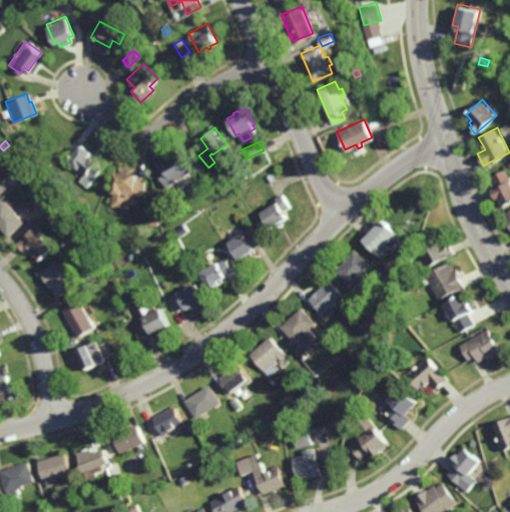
[(85,186),(78,181),(84,173),(66,160),(79,143),(94,155),(93,157),(96,160),(94,163),(100,167),(85,186)]
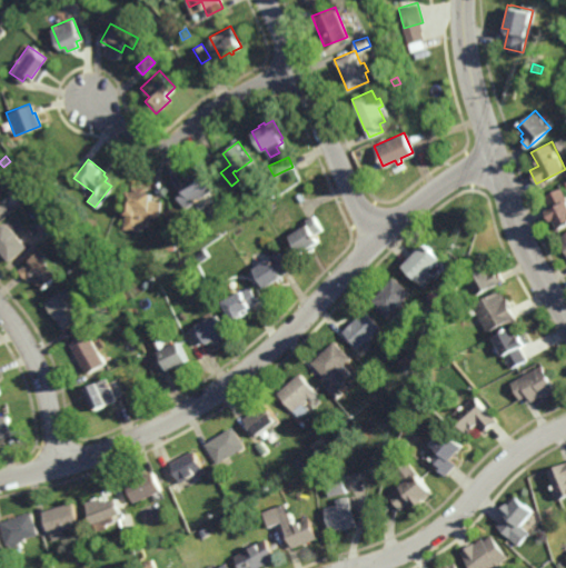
[(185,208),(175,193),(182,188),(179,183),(198,170),(211,189),(185,208)]
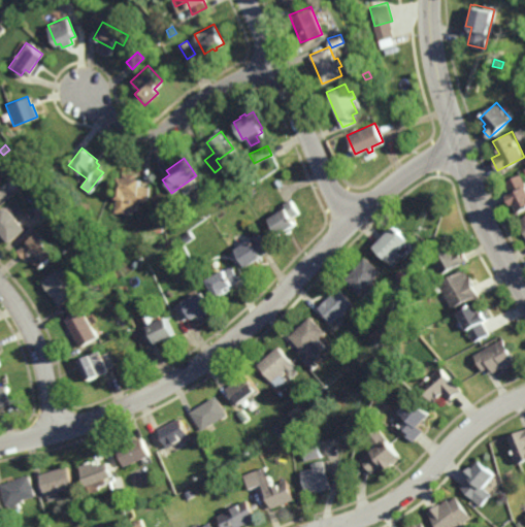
[(135,173),(135,178),(139,178),(138,185),(148,186),(146,201),(136,200),(136,210),(128,209),(128,213),(112,211),(117,175),(122,176),(122,171),(135,173)]
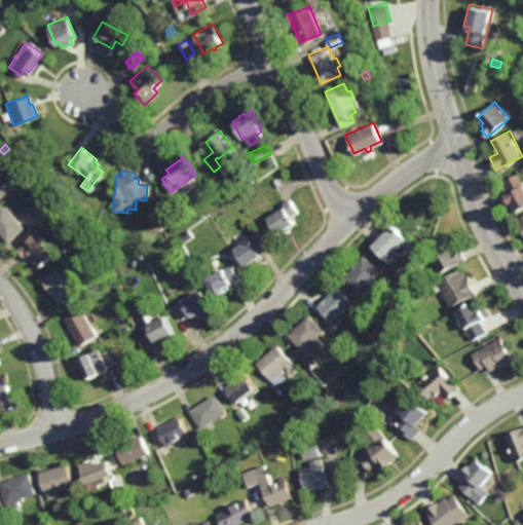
[(522,205),(514,211),(511,203),(508,204),(502,195),(511,191),(505,180),(520,173),(522,179),(522,205)]
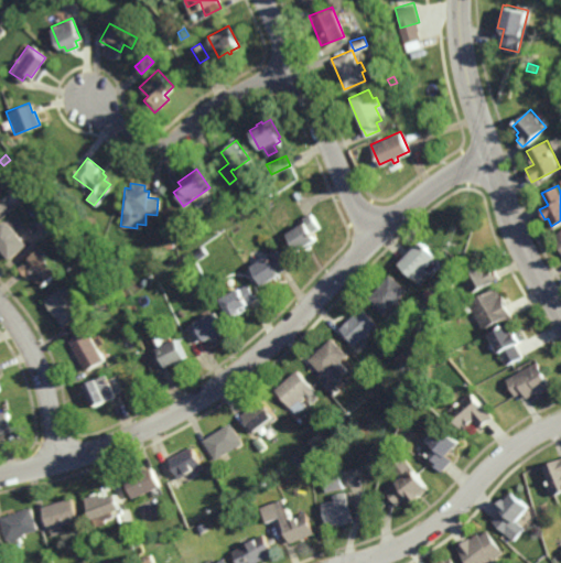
[(298,250),(288,234),(305,223),(302,217),(310,213),(319,226),(311,231),(316,238),(298,250)]
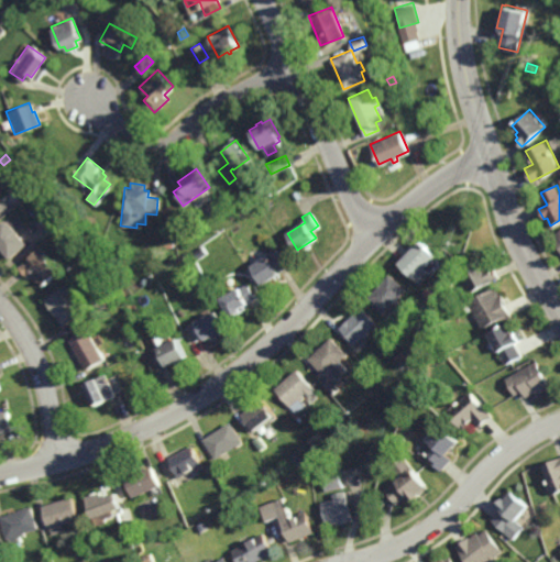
[(9,257),(0,248),(0,223),(6,219),(25,243),(9,257)]
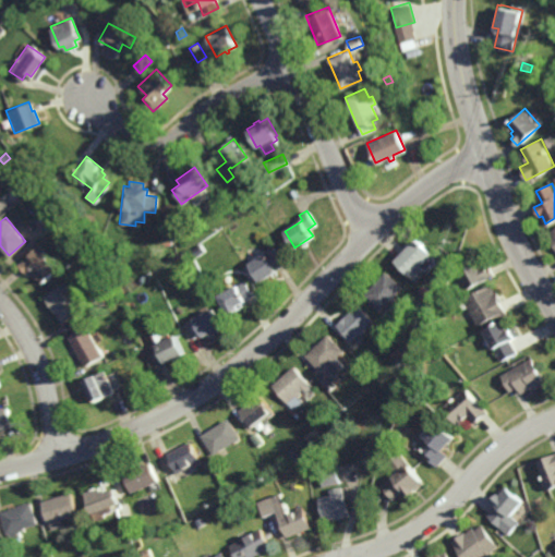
[(161,245),(160,234),(169,233),(170,244),(161,245)]
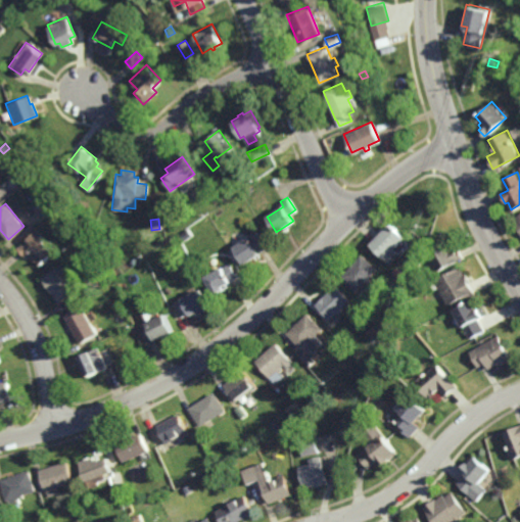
[(388,262),(383,256),(382,257),(368,244),(388,223),(405,237),(393,248),(397,252),(388,262)]
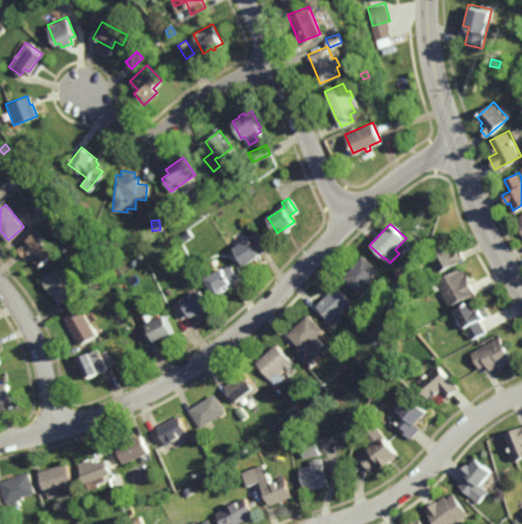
[(39,267),(28,254),(25,257),(16,248),(39,230),(52,246),(49,248),(54,253),(39,267)]
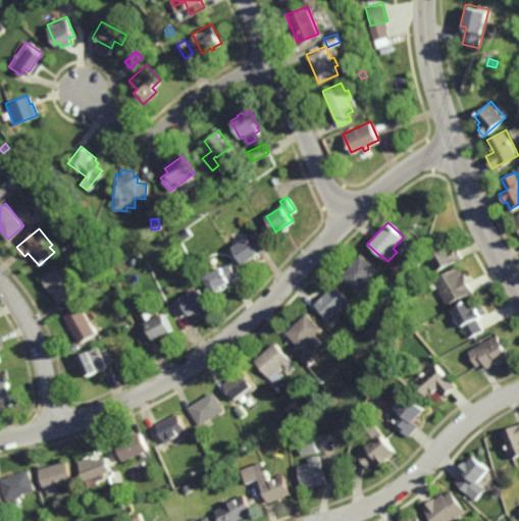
[(244,263),(234,246),(244,239),(243,238),(257,229),(267,247),(258,252),(259,254),(244,263)]
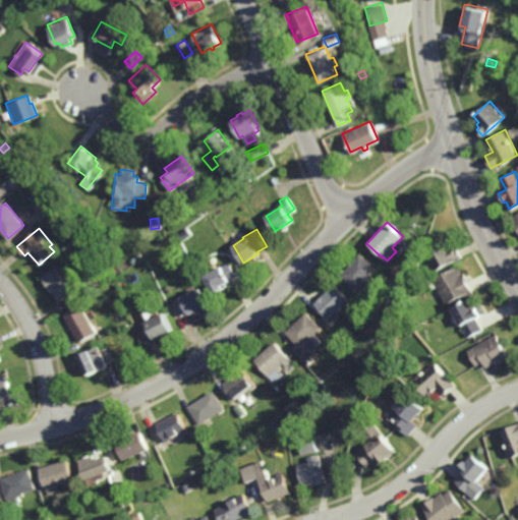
[(448,247),(451,245),(453,249),(456,248),(460,255),(435,270),(424,251),(444,240),(448,247)]
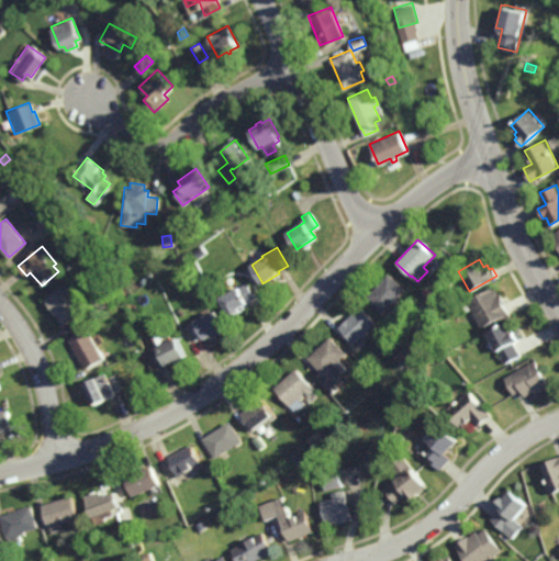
[(393,303),(392,302),(384,311),(367,295),(388,273),(404,289),(395,299),(397,300),(393,303)]
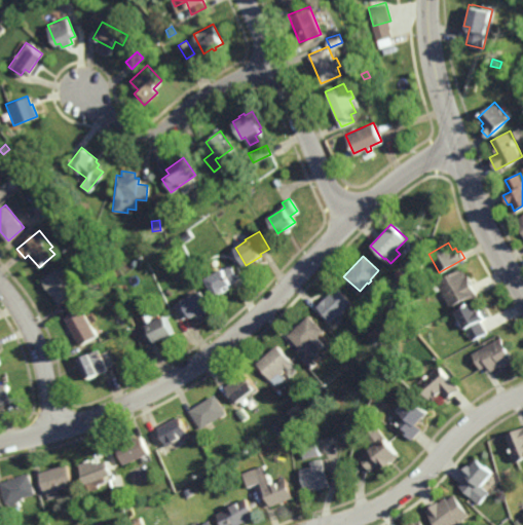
[(215,295),(207,278),(233,264),(240,278),(232,283),(232,284),(228,286),(229,288),(215,295)]
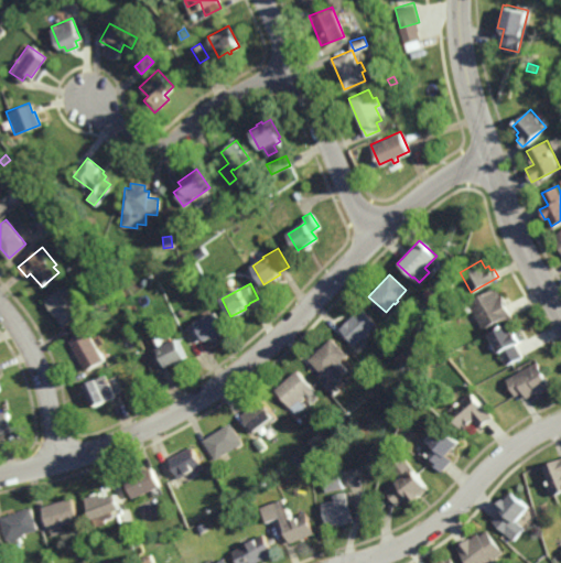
[(82,313),(65,326),(58,316),(56,317),(43,300),(47,296),(49,299),(64,287),(68,291),(66,292),(82,313)]
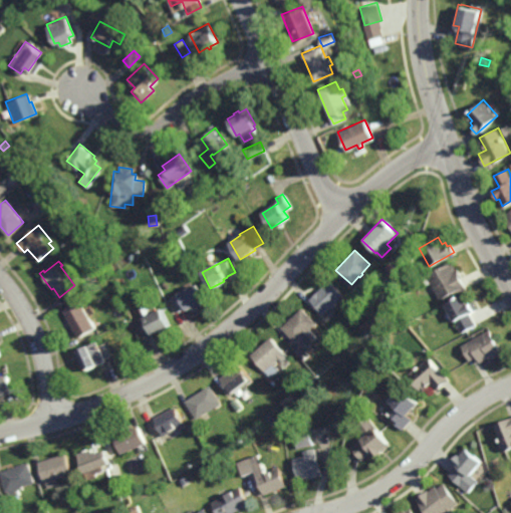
[(454,269),(456,268),(466,287),(452,295),(451,292),(438,299),(433,291),(428,293),(423,284),(429,281),(425,275),(450,261),(454,269)]
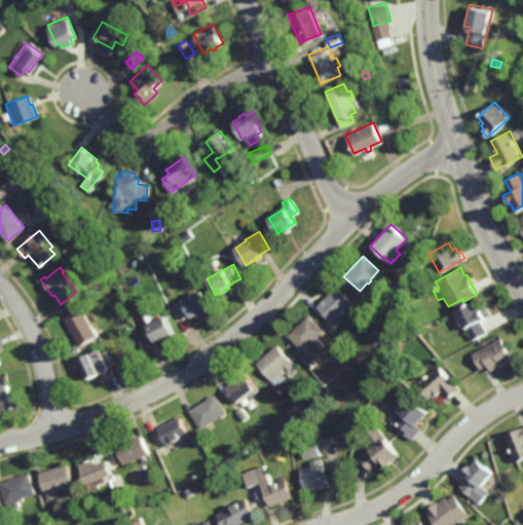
[(413,278),(408,274),(412,269),(417,273),(413,278)]
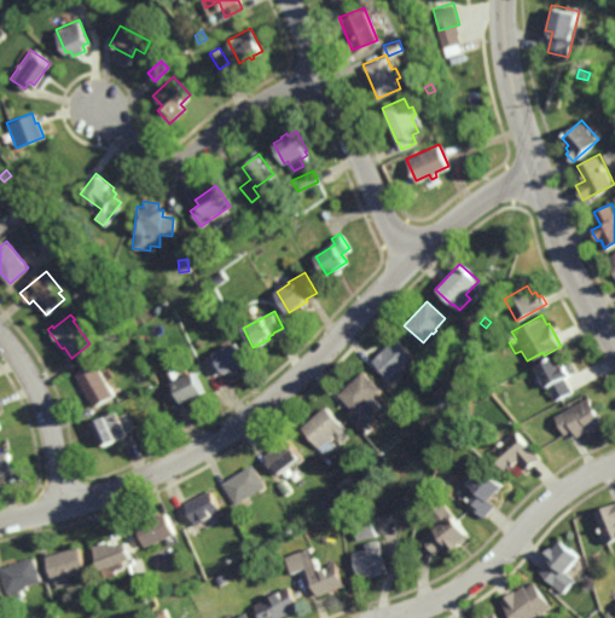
[(400,371),(398,369),(388,377),(372,359),(396,338),(412,356),(402,364),(405,368),(400,371)]
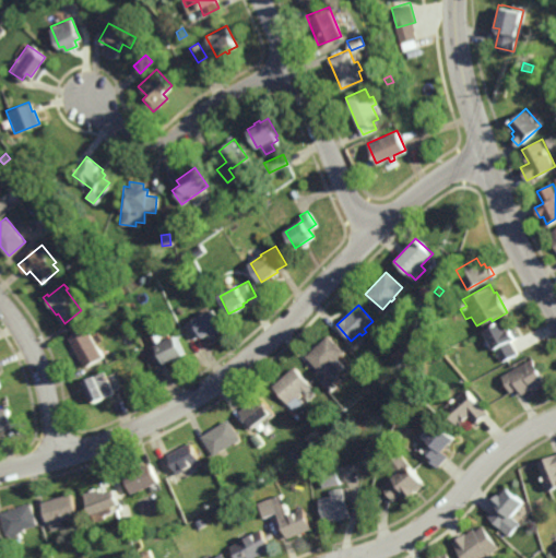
[(203,337),(202,334),(193,339),(186,323),(213,309),(223,327),(203,337)]
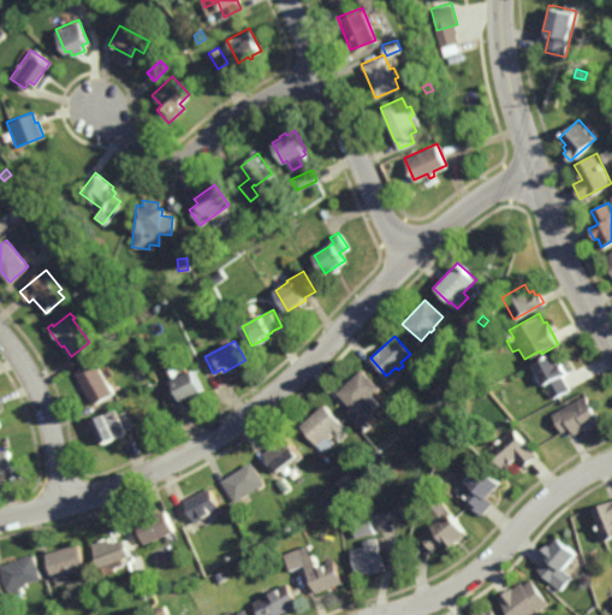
[(150,362),(148,355),(156,352),(159,360),(150,362)]
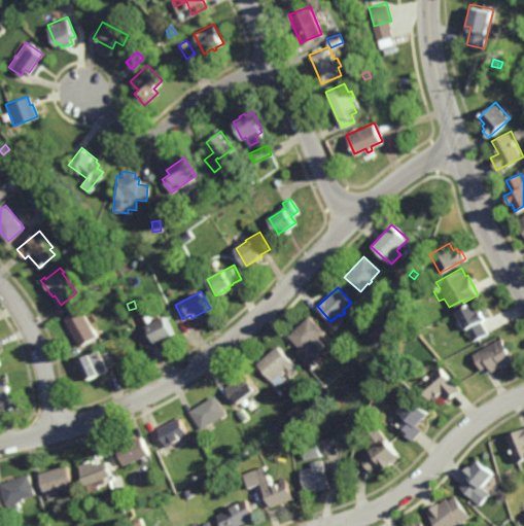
[(478,311),(484,309),(487,315),(484,317),(485,319),(480,322),(485,332),(470,341),(454,312),(473,302),(478,311)]
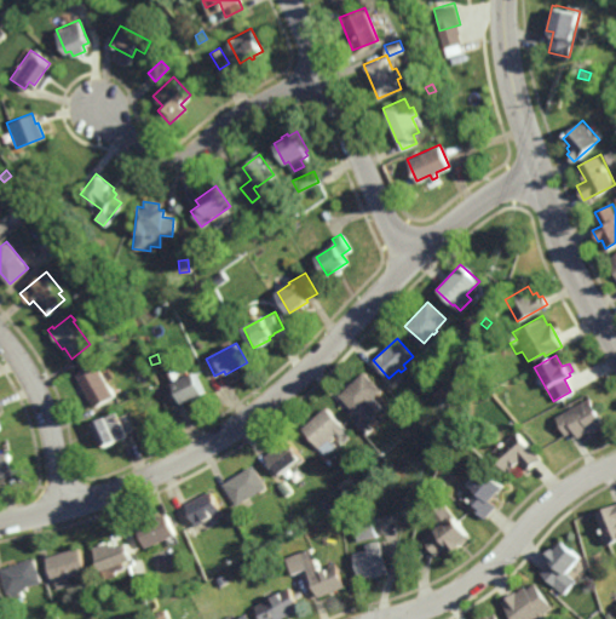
[(114,394),(93,406),(75,374),(95,362),(114,394)]
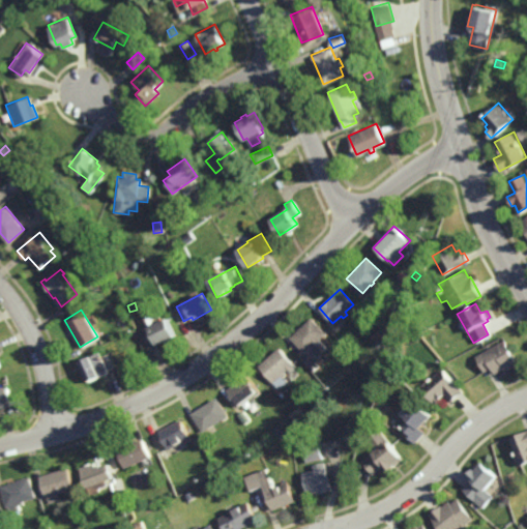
[(146,326),(142,317),(151,314),(155,322),(146,326)]
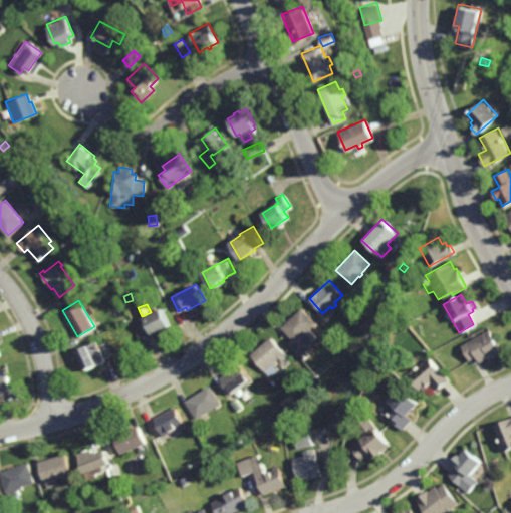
[(309,329),(316,335),(310,341),(313,343),(304,351),(307,354),(303,359),(294,349),(299,344),(282,327),(301,308),(315,323),(309,329)]
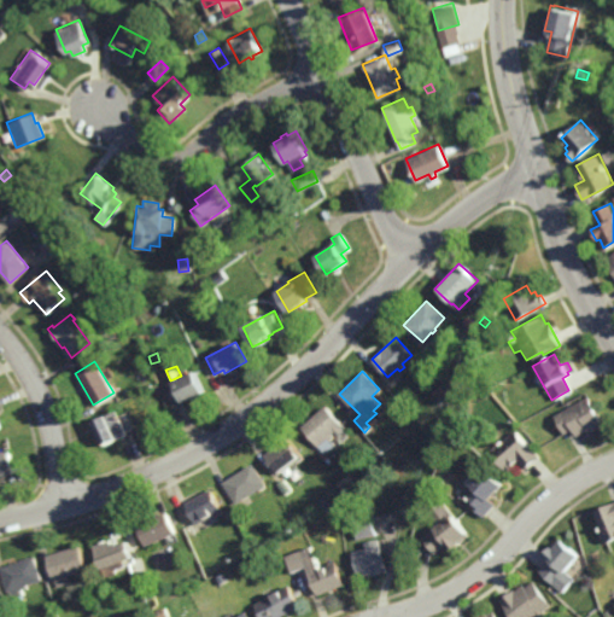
[(174,406),(165,385),(194,372),(204,393),(174,406)]
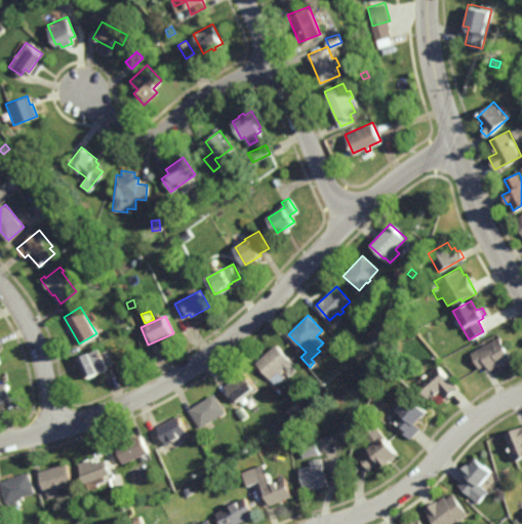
[(498,366),(497,364),(487,370),(484,364),(478,367),(469,353),(498,336),(511,359),(498,366)]
